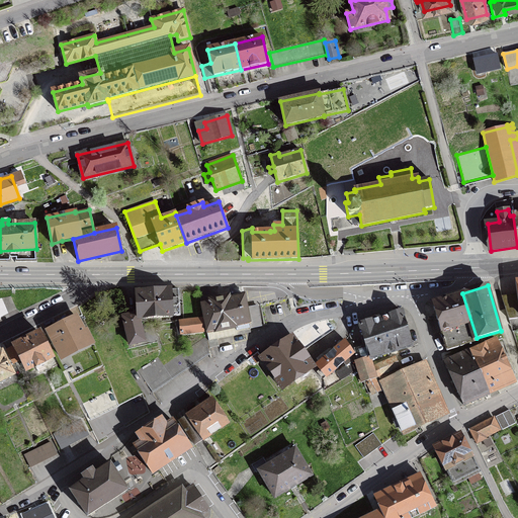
[(138,312),(138,319),(139,319),(179,316),(178,289),(171,290),(171,289),(136,291),(138,312)]
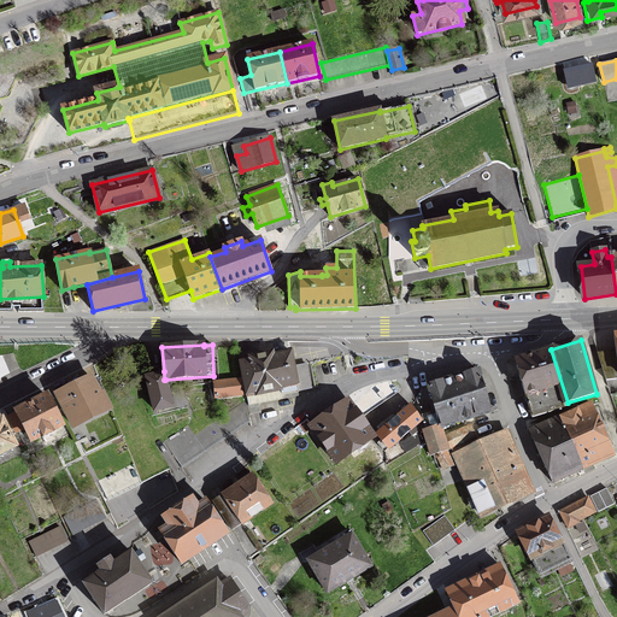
[(569,406),(568,403),(551,350),(515,360),(533,417),(569,406)]
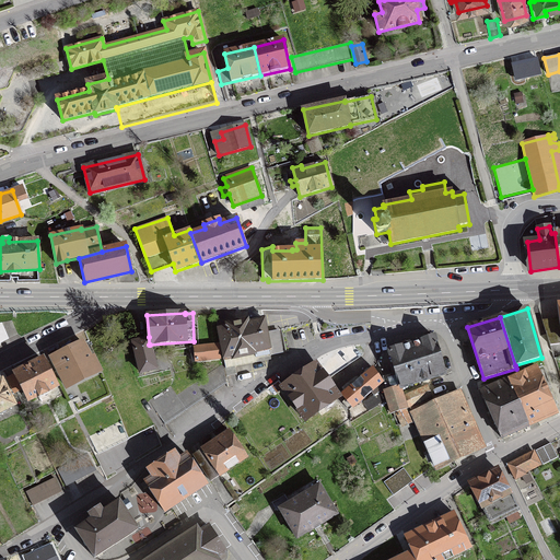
[(223,359),(222,360),(226,376),(237,374),(235,366),(271,359),(270,356),(282,352),(278,330),(266,333),(263,318),(249,322),(248,319),(226,325),(226,326),(218,328),(223,359)]
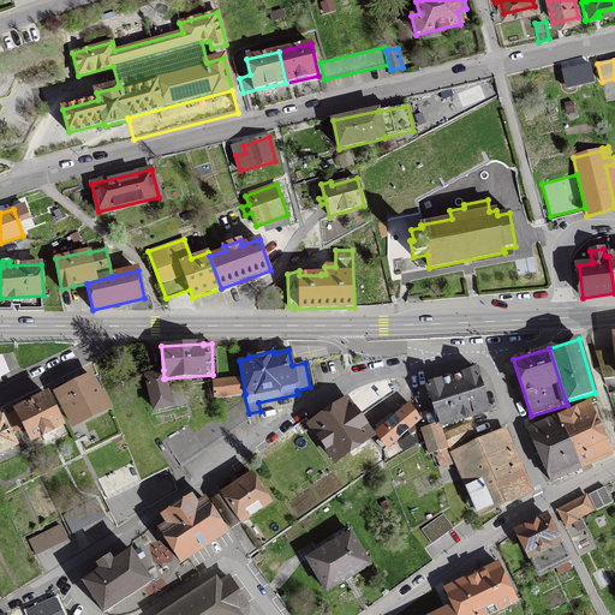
[(0,354),(0,375),(18,366),(12,352),(0,354)]
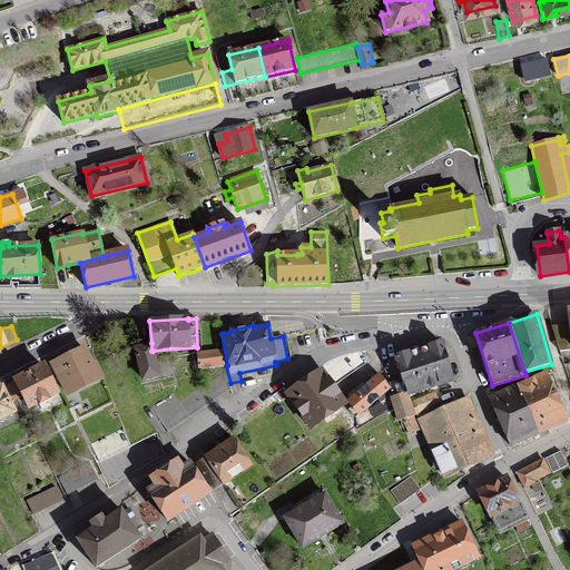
[(560,351),(569,350),(569,326),(553,328),(560,351)]
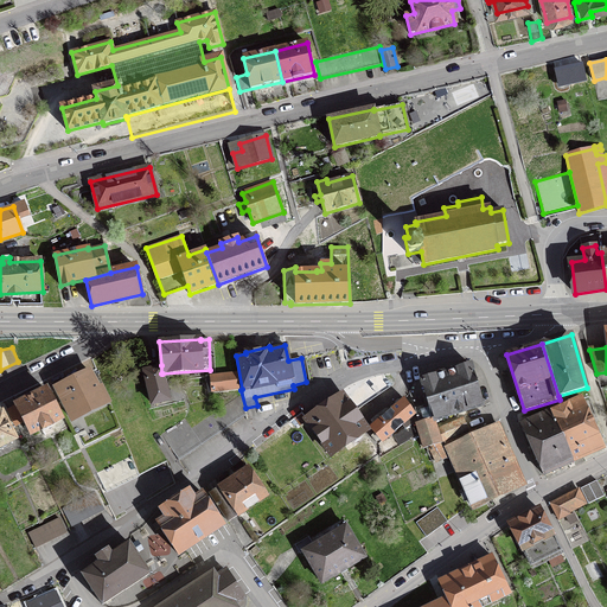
[(161,374),(161,365),(144,369),(153,403),(170,400),(163,374),(161,374)]
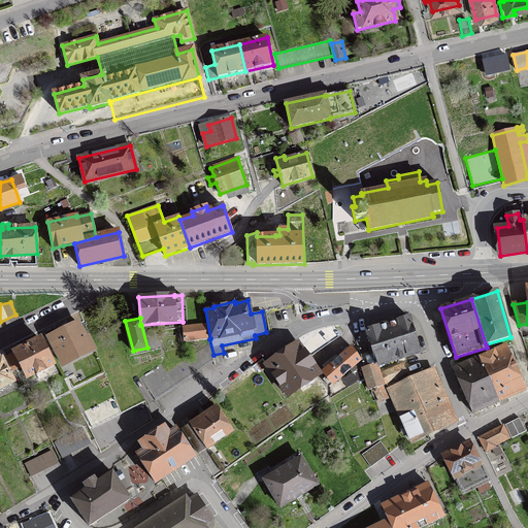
[(367,331),(373,352),(377,365),(420,353),(409,318),(366,330),(367,331)]
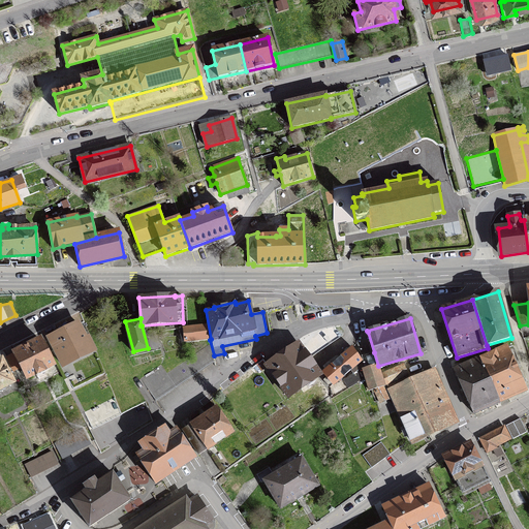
[(58,331),(44,338),(45,340),(50,338),(63,366),(93,350),(88,339),(86,340),(78,323),(60,333),(58,331)]
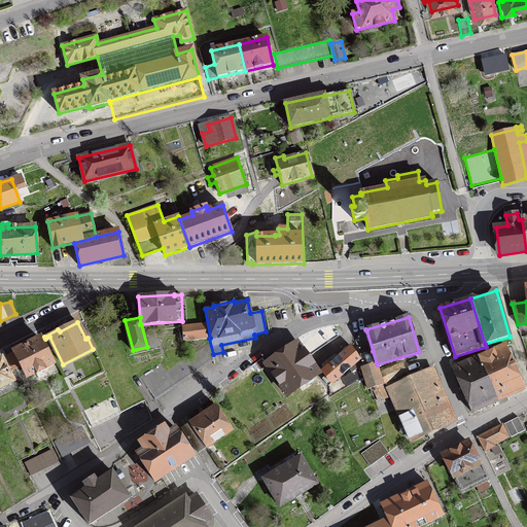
[(206,324),(179,326),(181,340),(207,338),(206,324)]
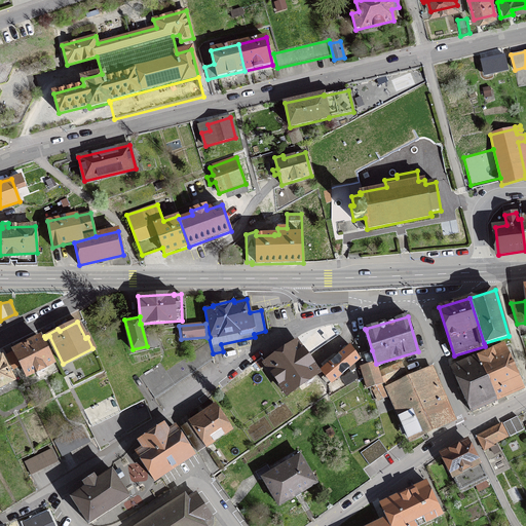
[(307,357),(340,334),(332,324),(315,329),(298,343),(297,341),(265,363),(287,395),(318,373),(307,357)]
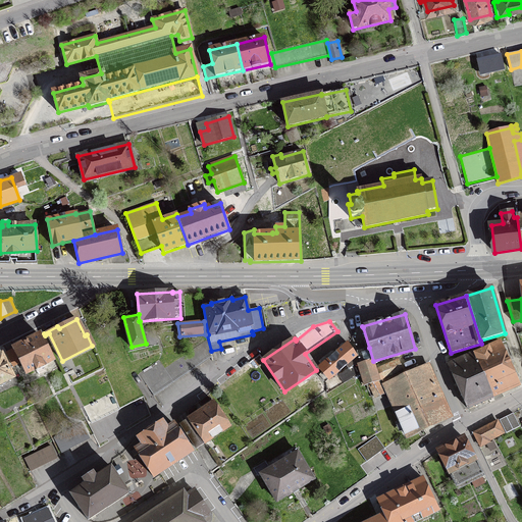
[(375,369),(373,361),(369,348),(363,327),(356,329),(353,337),(360,362),(361,364),(358,365),(364,385),(369,383),(370,386),(379,381),(375,369)]
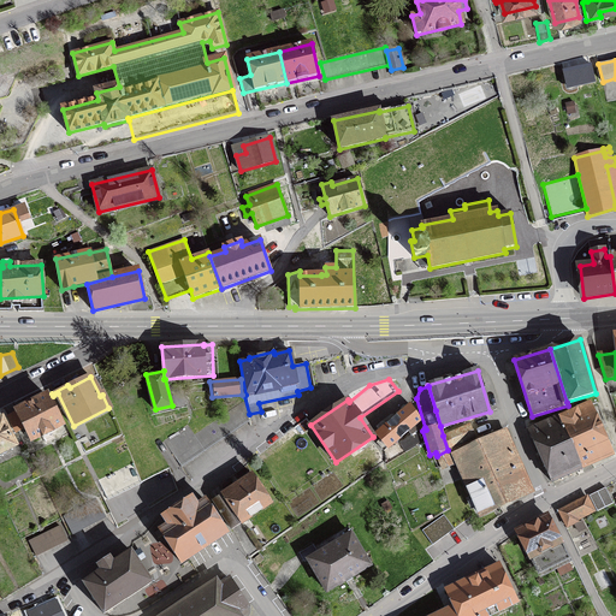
[(63,426),(47,396),(9,416),(16,432),(24,428),(31,440),(63,426)]
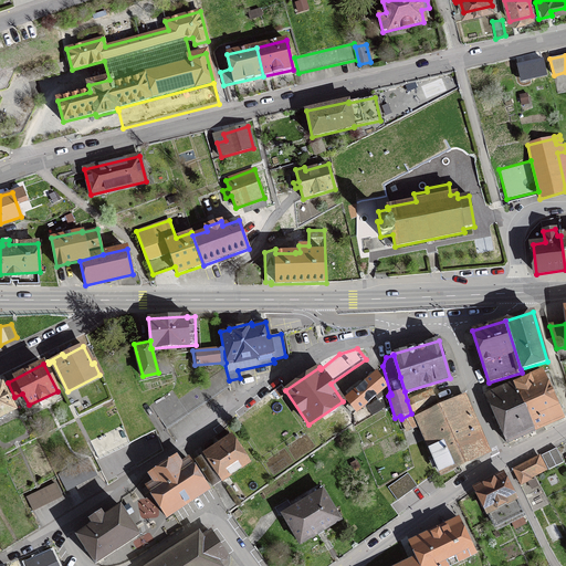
[(173,390),(150,405),(167,429),(229,387),(226,367),(179,399),(173,390)]
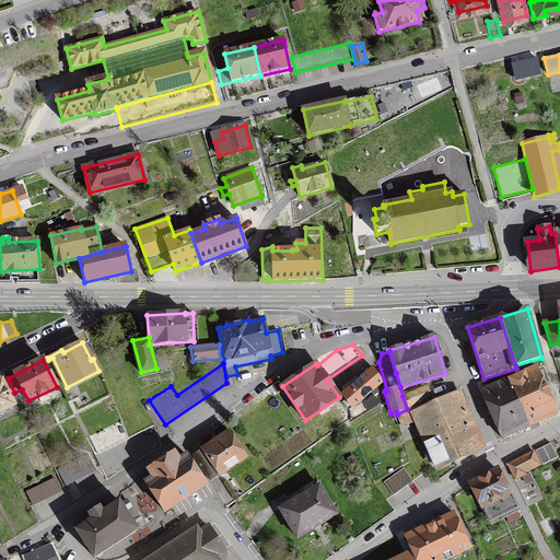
[(557,413),(536,366),(508,378),(528,426),(557,413)]
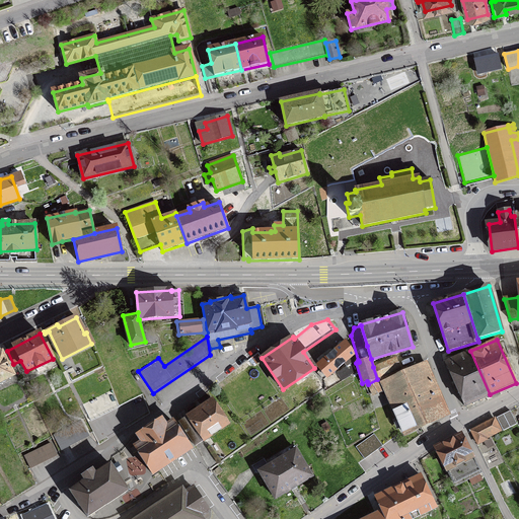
[(317,365),(320,370),(317,372),(323,379),(355,354),(346,341),(317,365)]
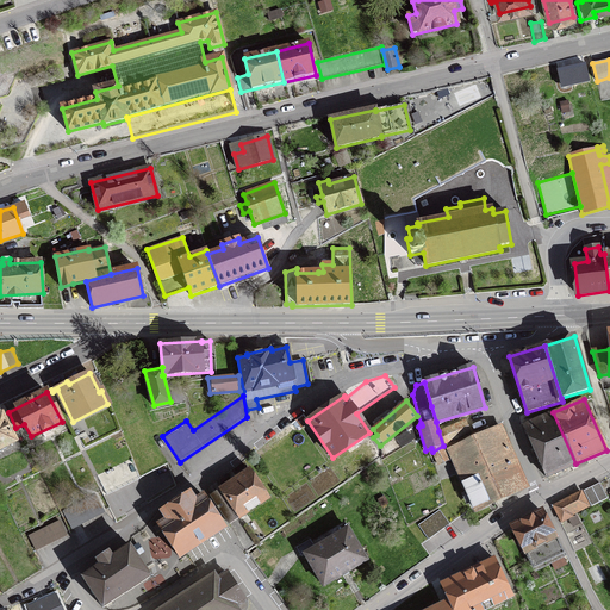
[(576,464),(553,412),(523,425),(546,477),(576,464)]
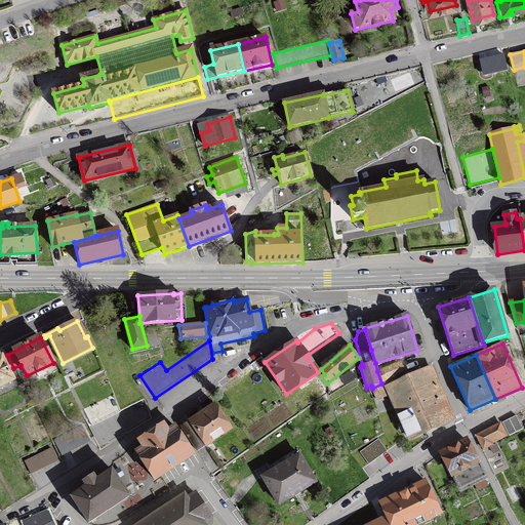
[(0,387),(13,380),(2,357),(0,357),(0,387)]
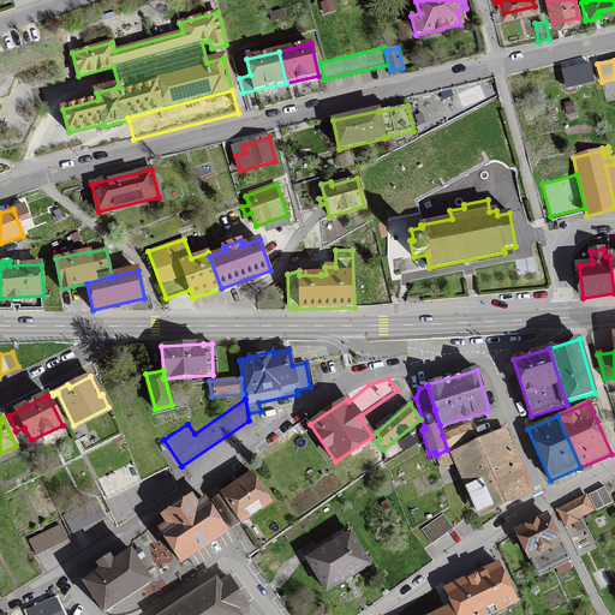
[(470,424),(442,435),(447,449),(449,448),(452,453),(476,442),(470,424)]
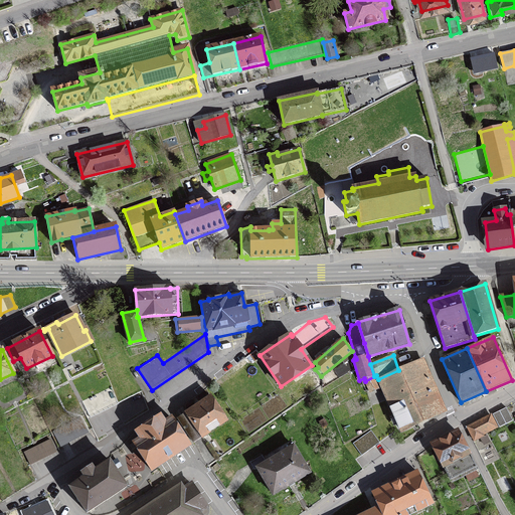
[(398,370),(378,379),(381,386),(400,430),(444,409),(421,359),(398,370)]
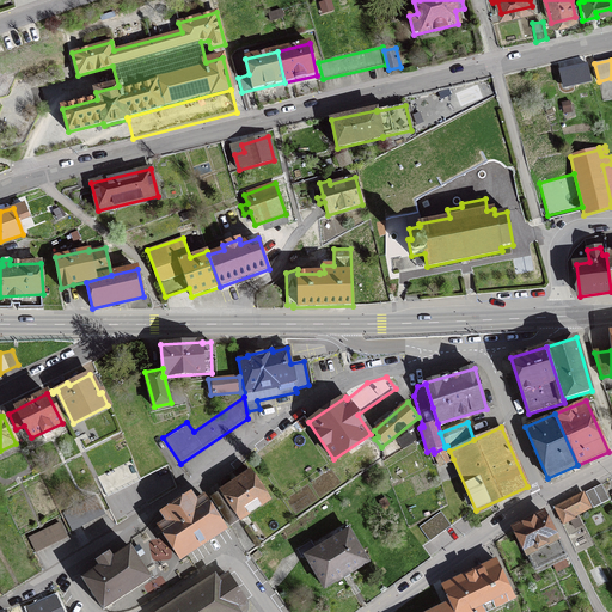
[(439,464),(448,459),(453,459),(450,451),(447,446),(445,447),(434,453),(439,464)]
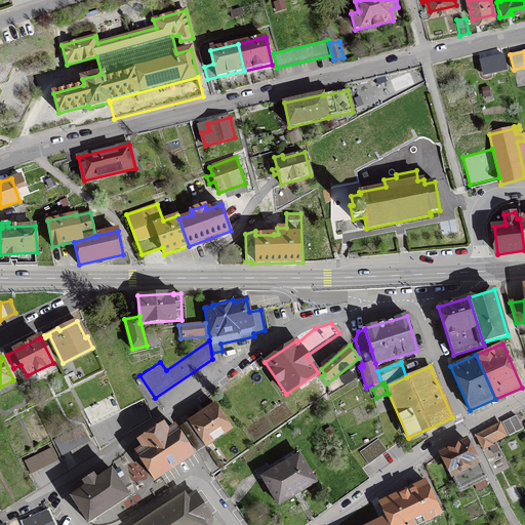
[(182,427),(198,451),(231,429),(215,404),(182,427)]
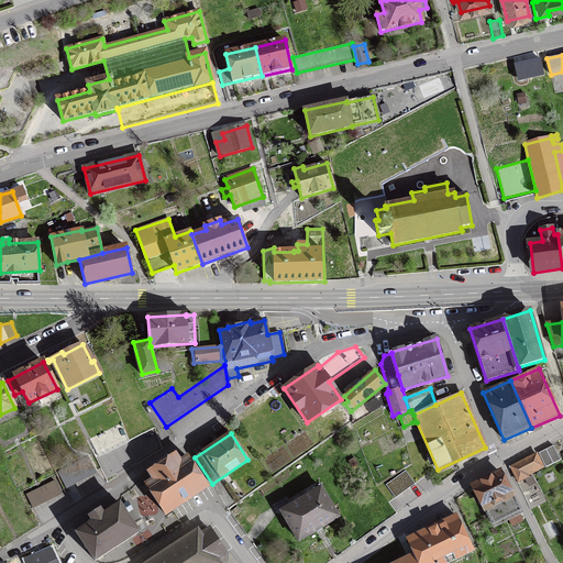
[(561,460),(553,445),(539,453),(545,467),(561,460)]
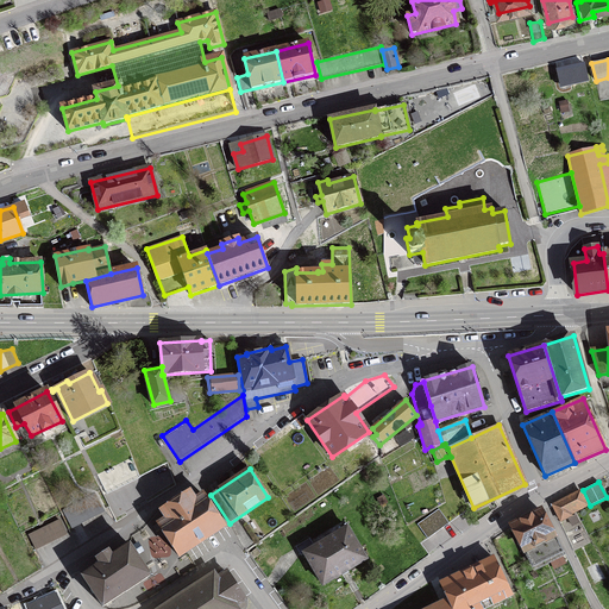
[(581,491),(553,504),(560,521),(571,516),(570,514),(588,506),(581,491)]
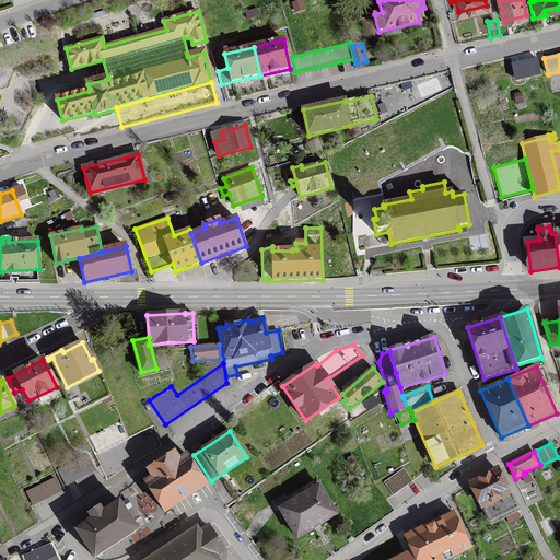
[(179,461),(174,453),(149,469),(154,477),(146,482),(164,511),(206,483),(187,455),(179,461)]
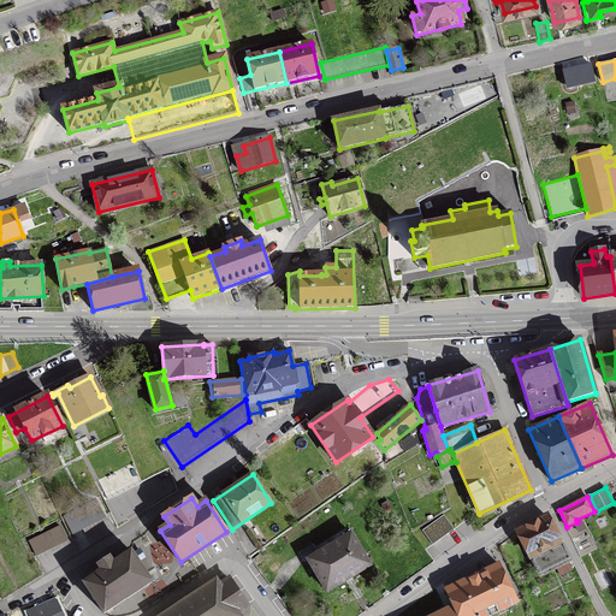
[(63,516),(72,533),(105,515),(96,499),(63,516)]
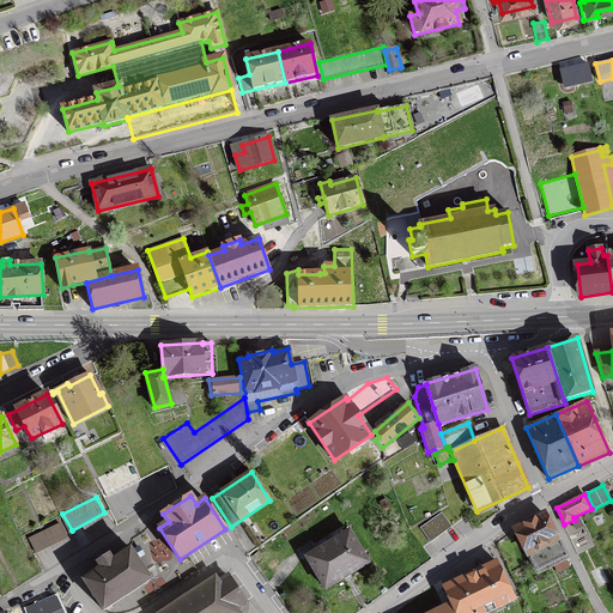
[(566,556),(545,514),(516,529),(536,570),(566,556)]
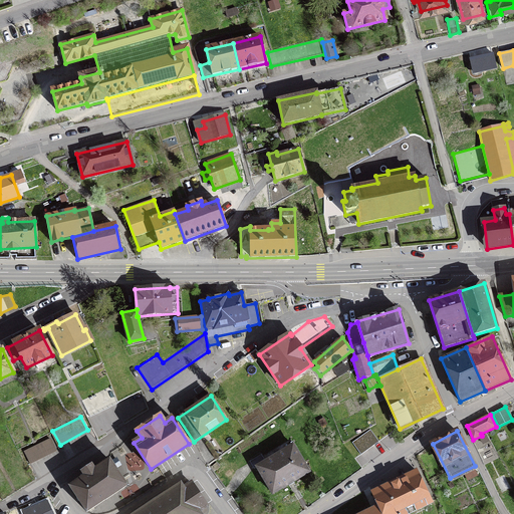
[(382,437),(389,449),(395,446),(389,434),(382,437)]
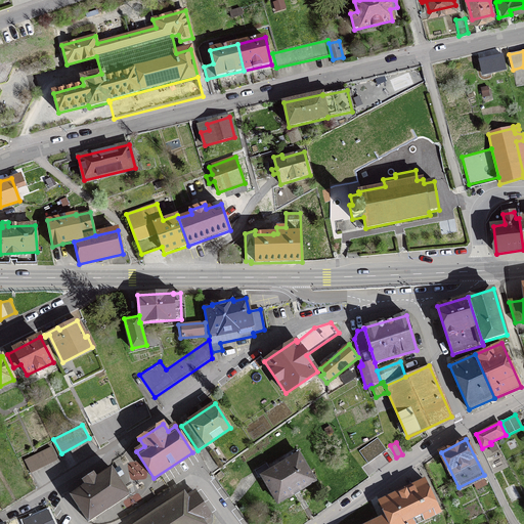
[(25,461),(31,472),(57,460),(51,447),(25,461)]
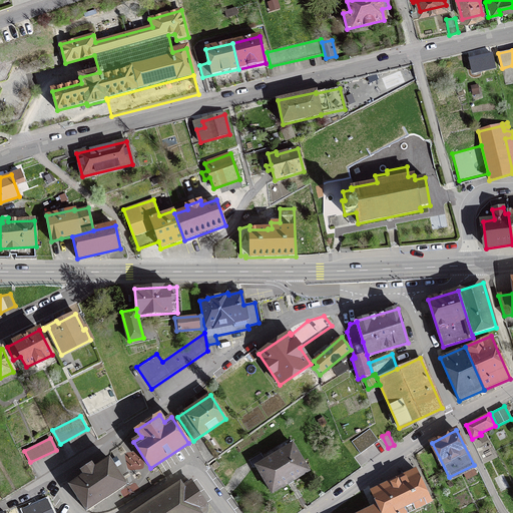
[(273,492),(309,471),(293,444),(265,460),(261,454),(249,460),(253,467),(257,466),(273,492)]
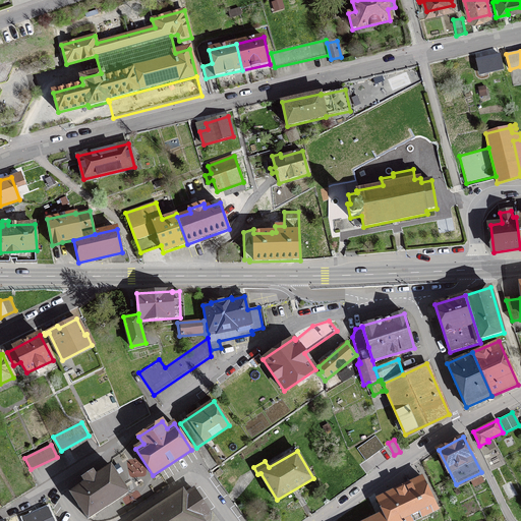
[(85,482),(70,493),(88,519),(128,493),(111,466),(96,476),(93,471),(82,478),(85,482)]
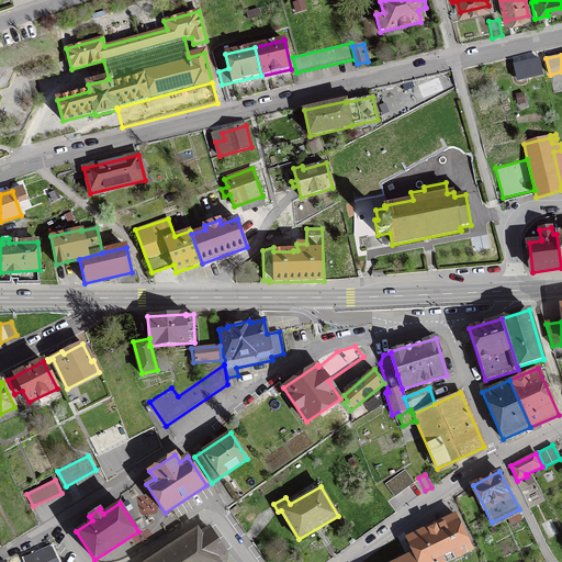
[(407,538),(414,553),(418,561),(442,561),(472,549),(456,515),(407,538)]
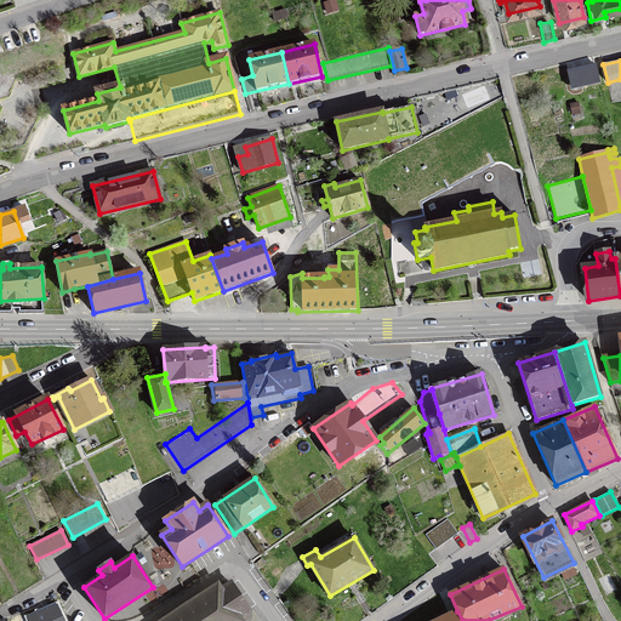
[(241,620),(239,617),(249,611),(231,584),(221,590),(217,585),(167,619),(165,615),(160,619),(161,620),(241,620)]
